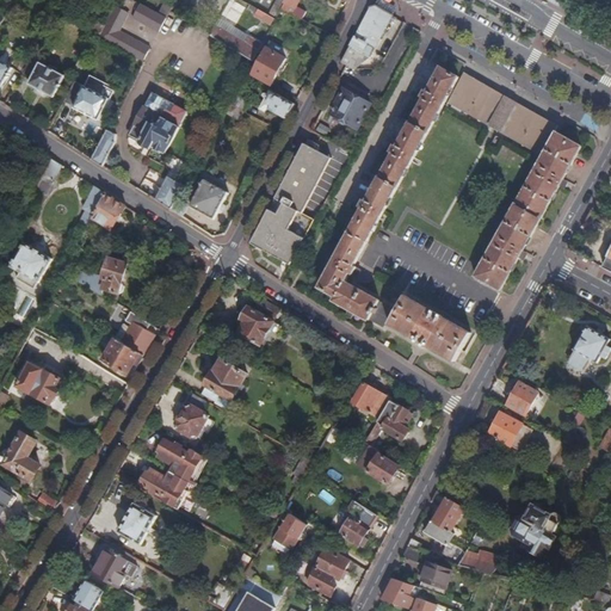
[(282,0),(276,0),(267,14),(276,19),(282,8),(285,2),(282,0)]
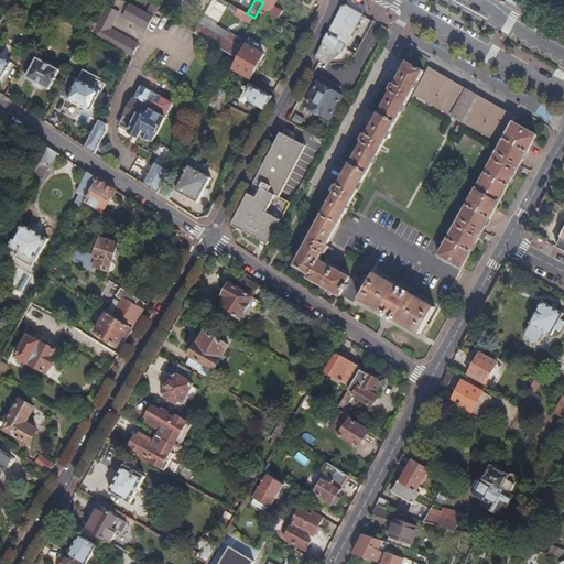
[(263,0),(263,2),(260,8),(271,13),(277,0),(263,0)]
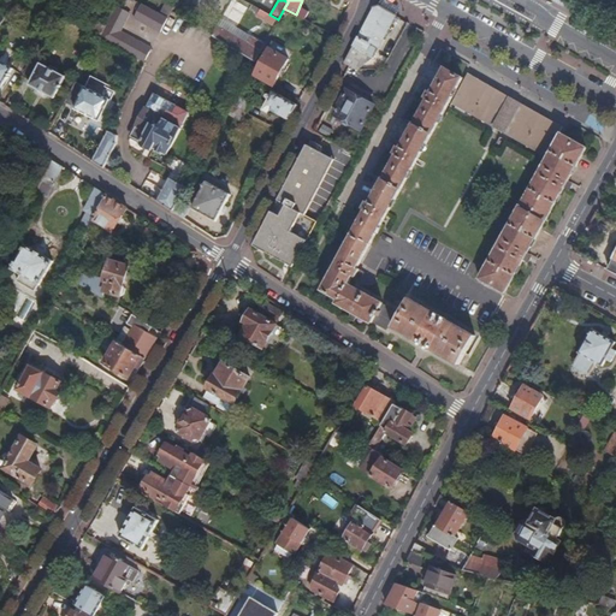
[(398,10),(397,6),(385,0),(383,0),(381,1),(378,6),(395,15),(398,10)]
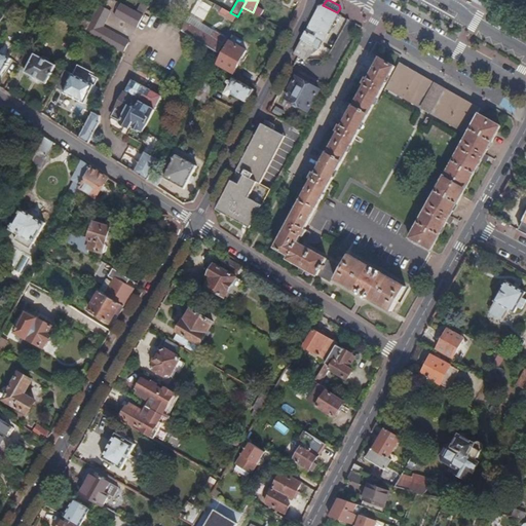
[(148,6),(141,3),(138,10),(120,3),(114,17),(139,28),(148,6)]
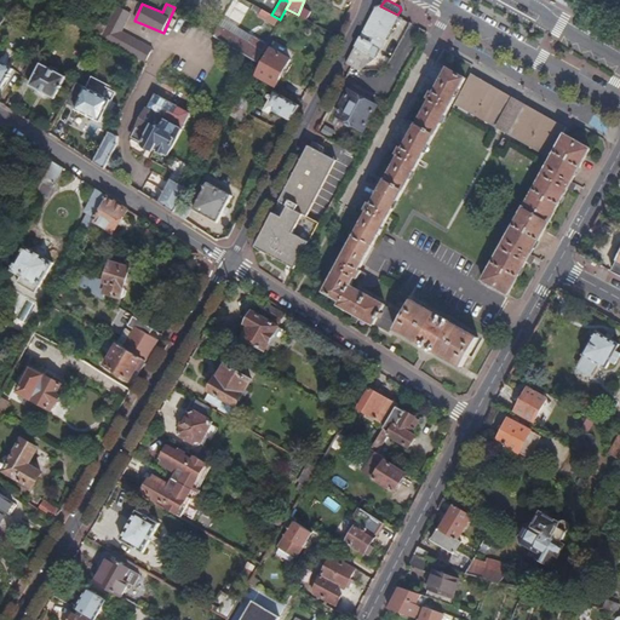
[(122,32),(132,13),(119,6),(101,40),(145,64),(154,47),(122,32)]
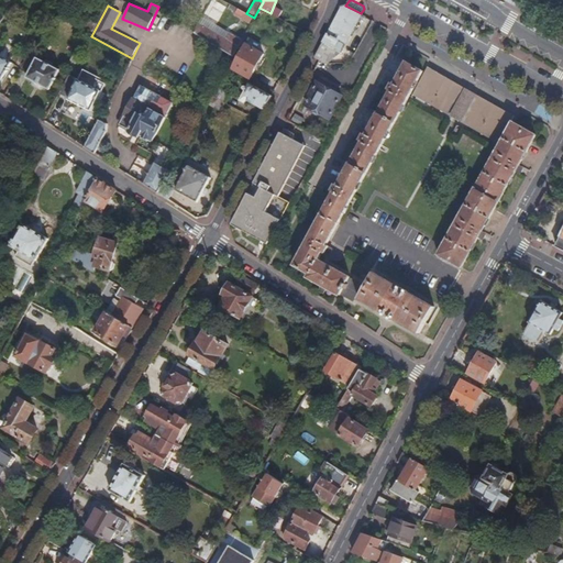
[(340,7),(312,58),(318,62),(326,65),(340,53),(361,13),(345,6),(340,7)]
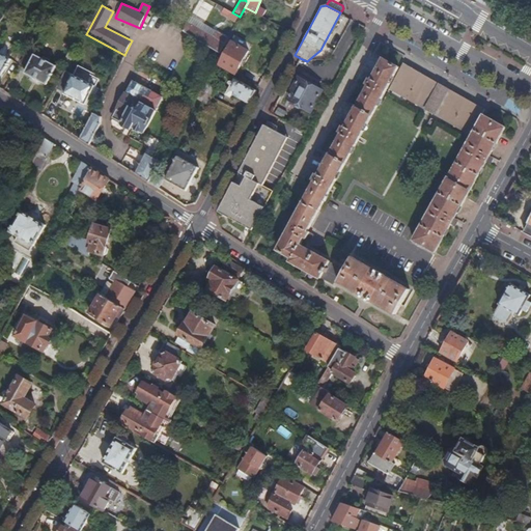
[(232,12),(224,8),(222,12),(221,15),(236,23),(240,17),(232,12)]
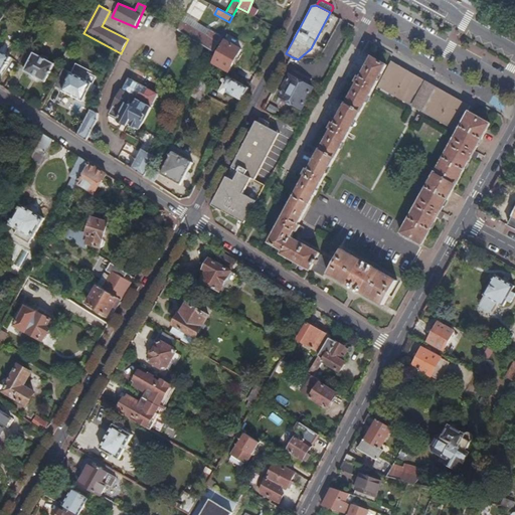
[(83,29),(89,20),(80,16),(75,25),(83,29)]
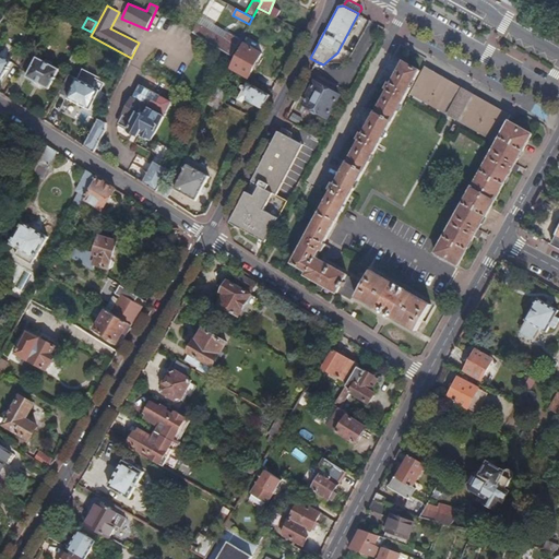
[(227,42),(230,34),(200,18),(197,24),(227,42)]
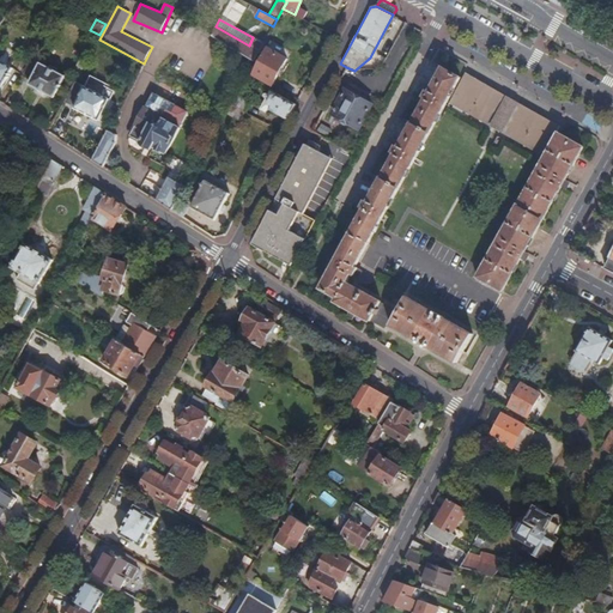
[(254,61),(263,43),(253,37),(249,46),(216,26),(210,36),(254,61)]
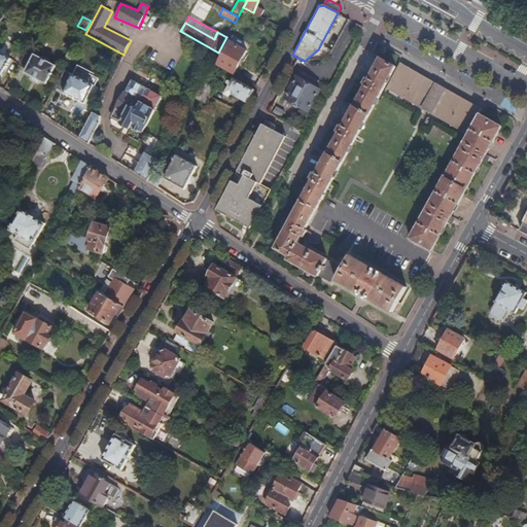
[(239,64),(247,50),(231,42),(218,65),(235,73),(235,72),(245,77),(249,69),(239,64)]
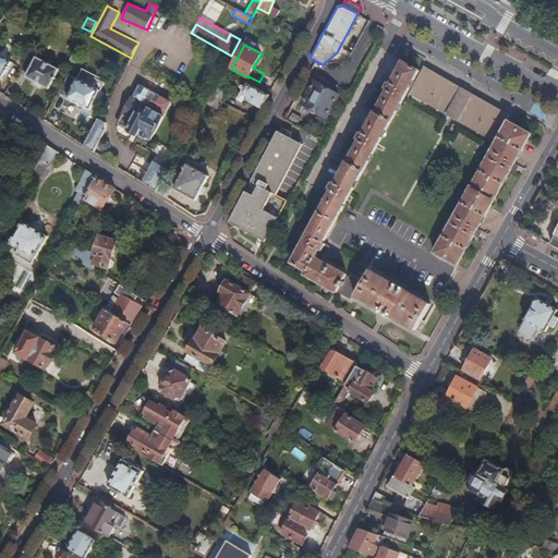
[(60,70),(29,52),(19,70),(27,74),(25,76),(49,89),(60,70)]
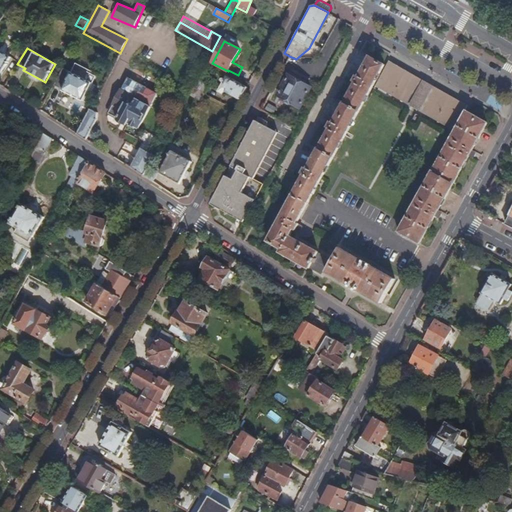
[(13,59),(0,50),(0,72),(3,74),(13,59)]
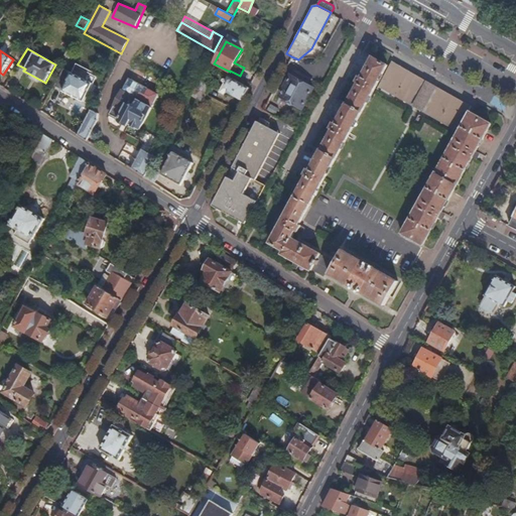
[(66,61),(71,53),(65,50),(60,59),(66,61)]
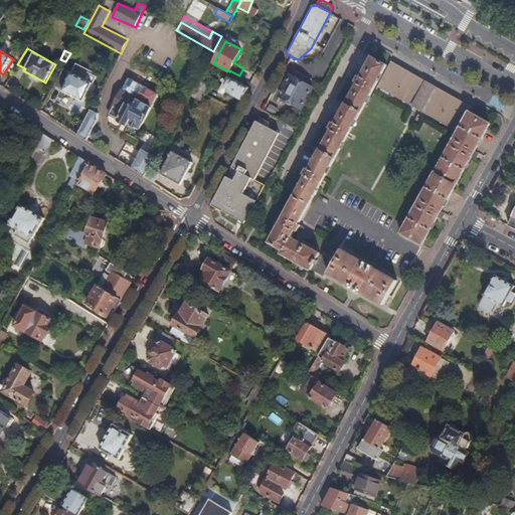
[(376,86),(387,64),(373,56),(361,76),(359,75),(356,81),(357,82),(335,124),(333,122),(329,129),(331,130),(310,169),(307,168),(304,175),(306,176),(269,242),(283,250),(281,253),(323,277),(333,260),(291,237),(295,230),(298,231),(301,225),(299,223),(318,189),(376,86)]
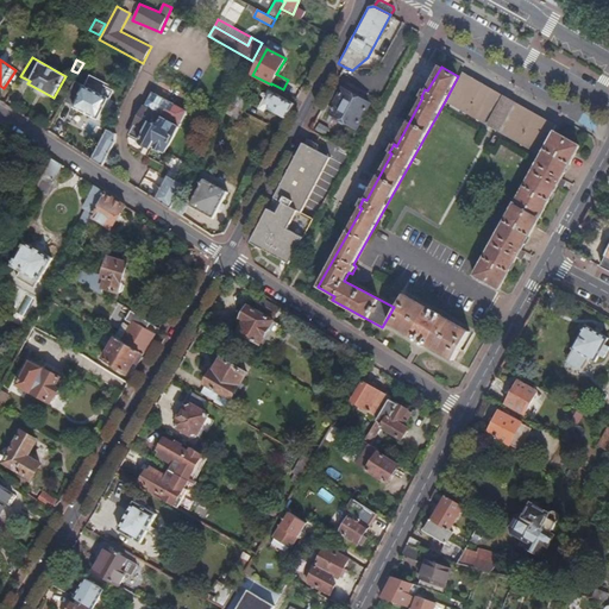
[(488,125),(506,96),(463,73),(447,101),(488,125)]
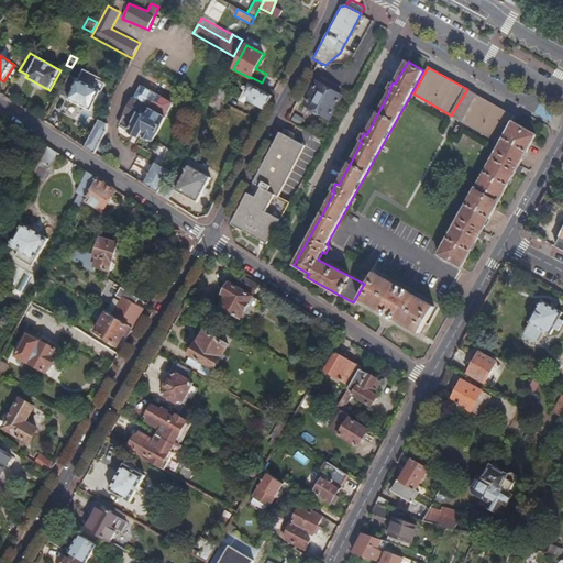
[(80,83),(67,75),(58,94),(68,98),(67,100),(90,112),(101,92),(99,91),(80,83)]
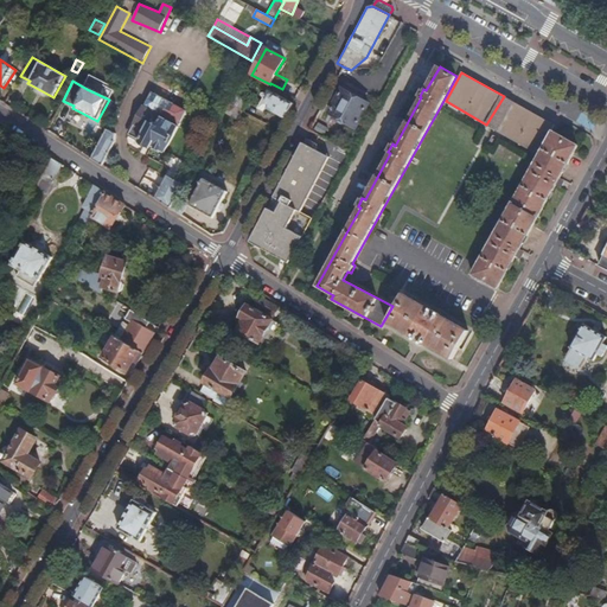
[(109,93),(90,83),(87,89),(107,98),(108,96),(109,93)]
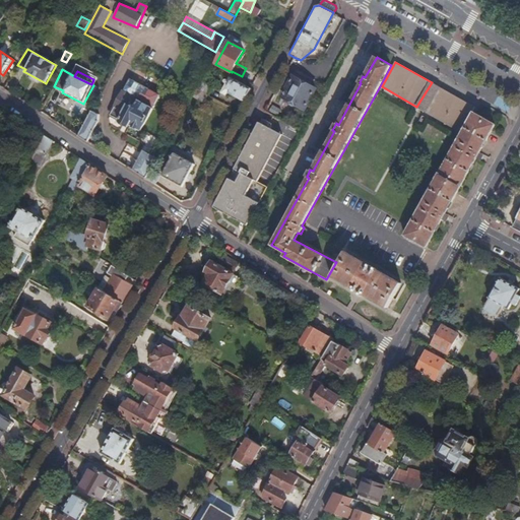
[(244,102),(251,88),(230,76),(226,82),(224,82),(223,82),(222,83),(222,84),(222,85),(223,86),(221,91),(228,95),(229,93),(244,102)]
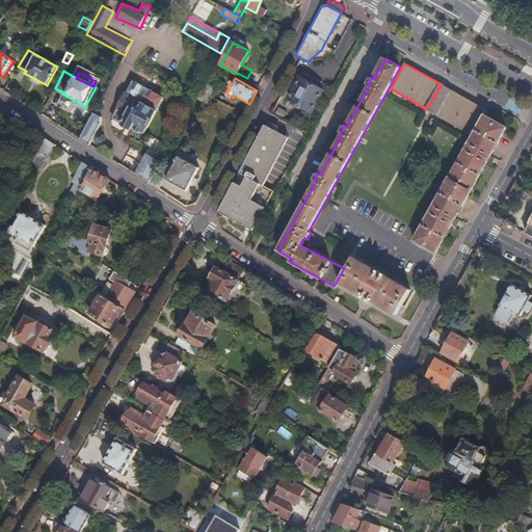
[(312,111),(323,90),(300,78),(289,99),(312,111)]
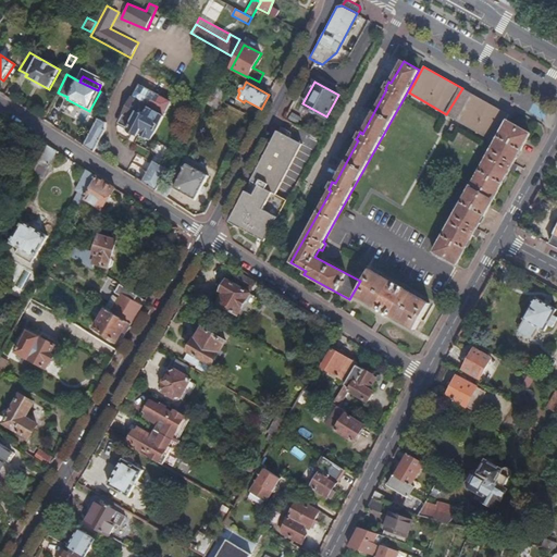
[(149,143),(171,103),(140,86),(134,98),(119,124),(127,130),(126,132),(137,137),(138,136),(149,143)]
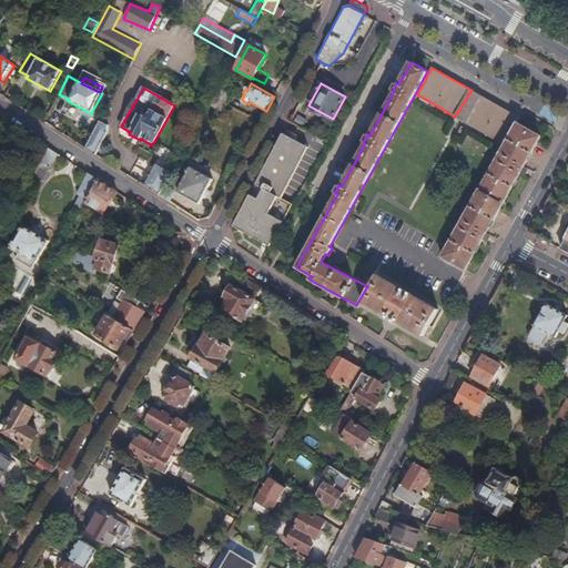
[(227,104),(232,97),(217,89),(213,97),(227,104)]
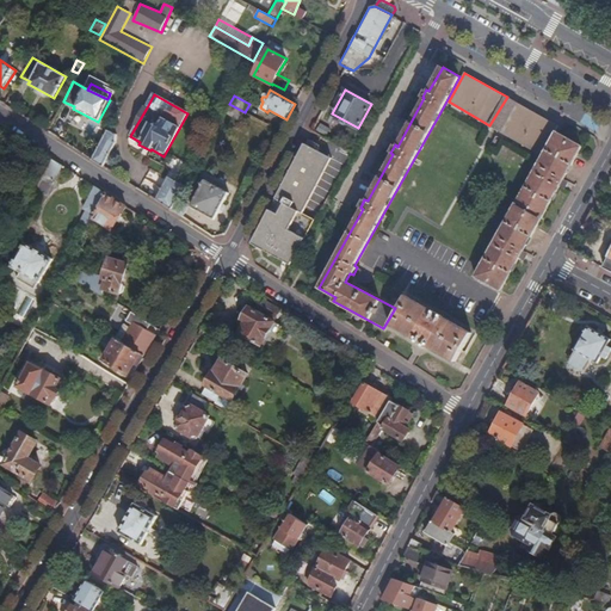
[(501,133),(518,103),(507,97),(489,125),(501,133)]
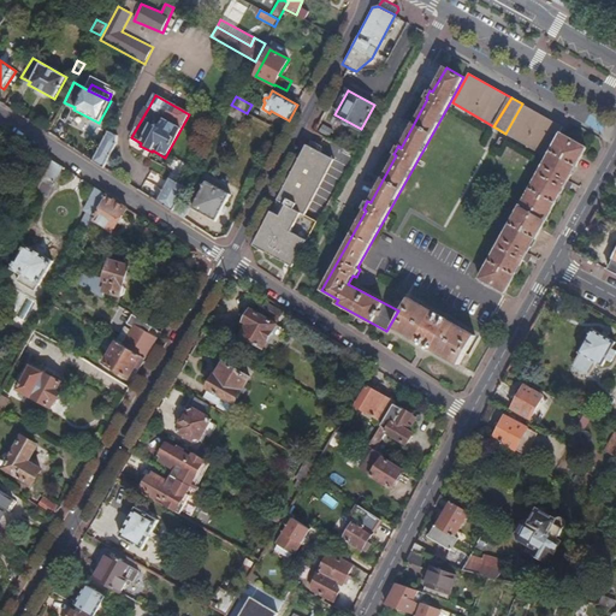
[(546,157),(563,128),(522,104),(505,134),(546,157)]
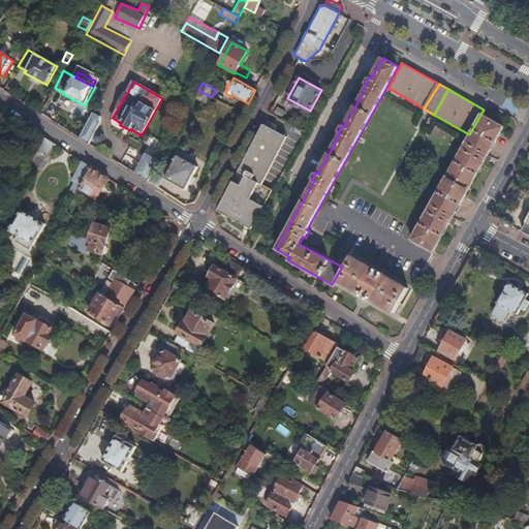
[(208,104),(212,97),(198,90),(194,98),(208,104)]
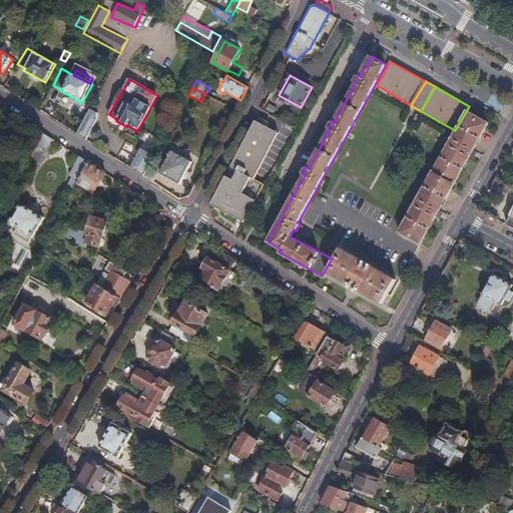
[(269,103),(266,109),(276,115),(279,109),(269,103)]
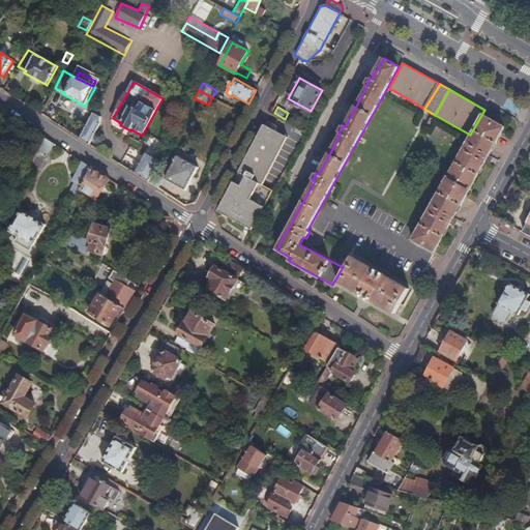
[(93,113),(80,139),(89,145),(100,122),(100,117),(93,113)]
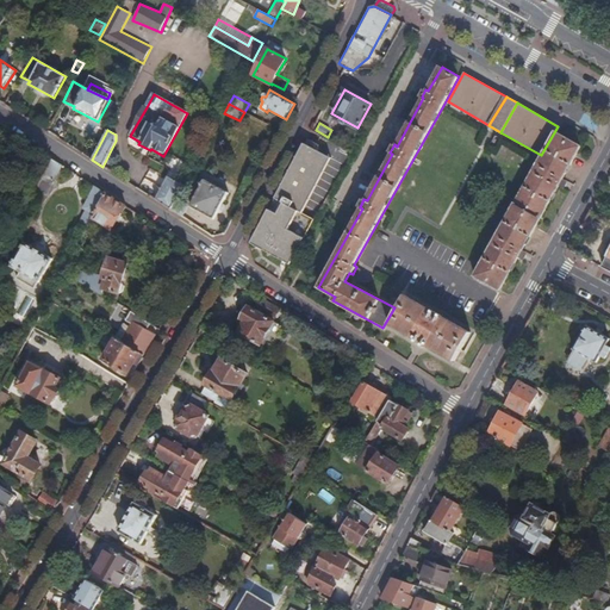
[(499,291),(580,147),(556,132),(542,156),(481,266),(474,277),(499,291)]
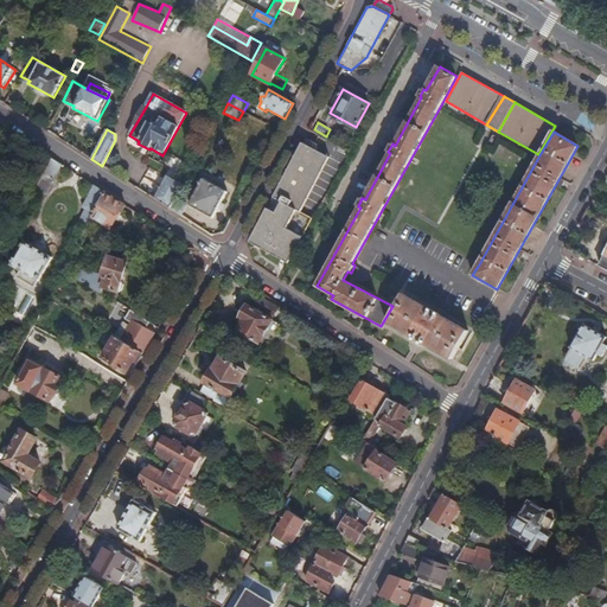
[(302,211),(328,157),(301,144),(276,189),(291,196),(287,204),(298,210),(302,211)]
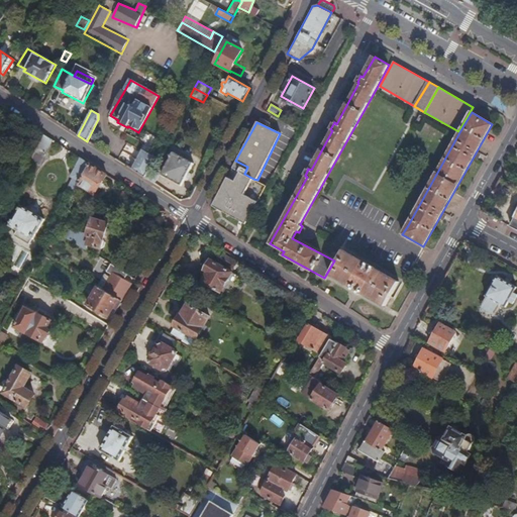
[(38,166),(53,140),(43,134),(29,161),(38,166)]
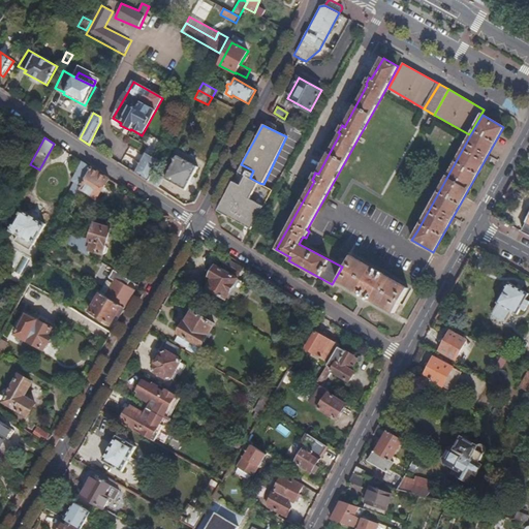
[(152,175),(159,161),(147,155),(135,175),(148,183),(152,175)]
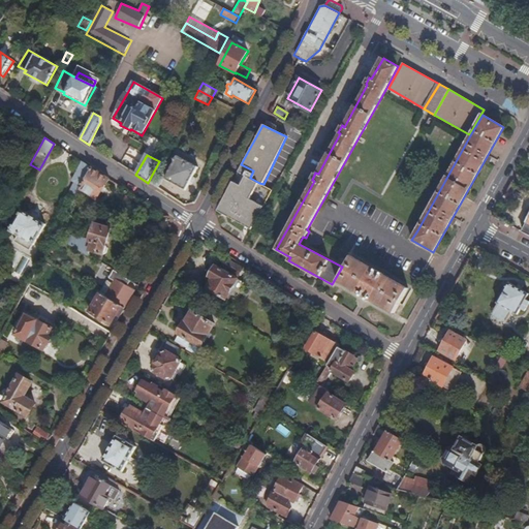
[(183,195),(197,168),(177,156),(162,184),(183,195)]
